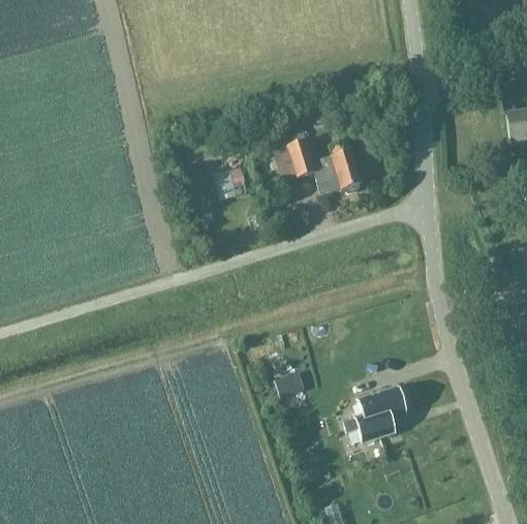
[(526,109),(505,113),(509,145),(526,141),(526,109)]
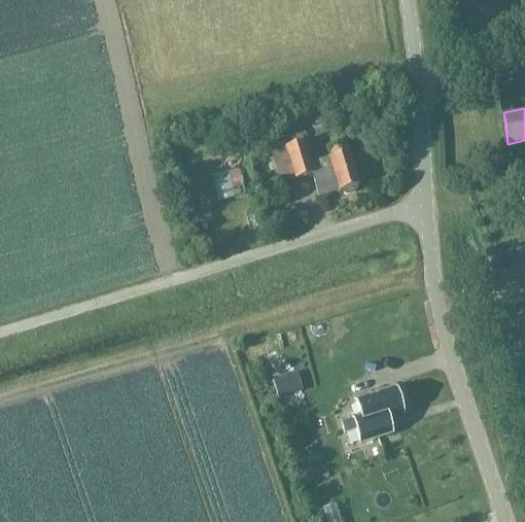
[(308,137),(305,138),(302,127),(290,131),(293,141),(286,143),(272,148),(281,179),(295,174),(296,176),(313,171),(320,194),(343,186),(344,189),(347,190),(354,188),(356,185),(355,182),(359,181),(349,148),(348,148),(345,139),(328,144),(331,153),(315,159),(308,137)]
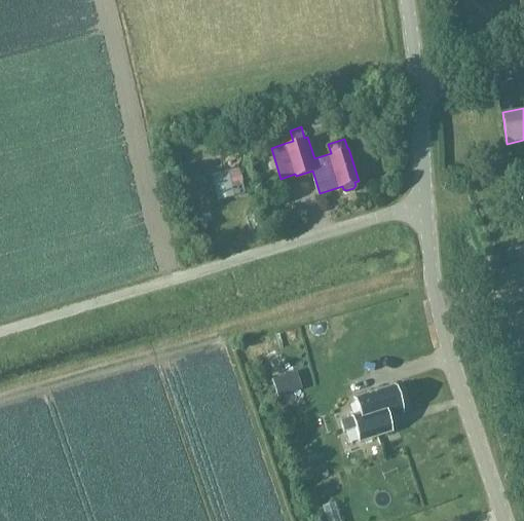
[(246,190),(239,164),(214,171),(220,198),(234,194),(233,193),(246,190)]
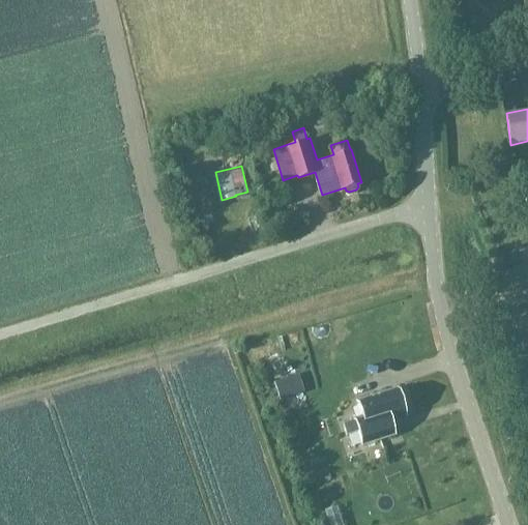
[(286,376),(276,378),(282,394),(290,390),(286,376)]
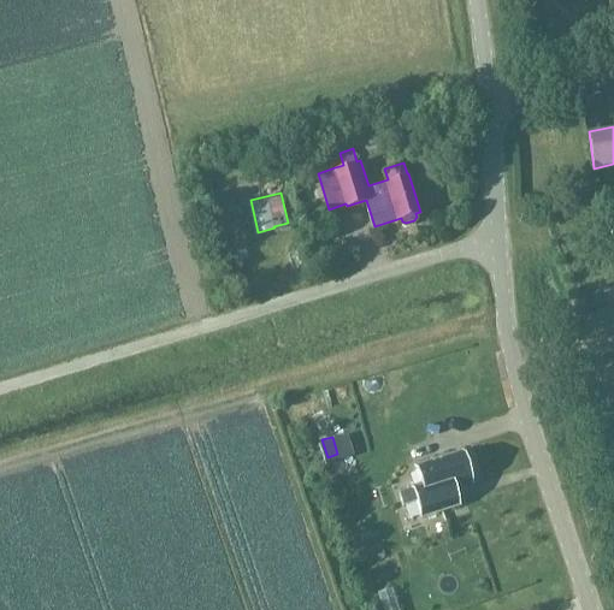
[(423,483),(400,490),(405,503),(418,498),(423,514),(460,502),(454,486),(473,480),(462,449),(417,465),(423,483)]
